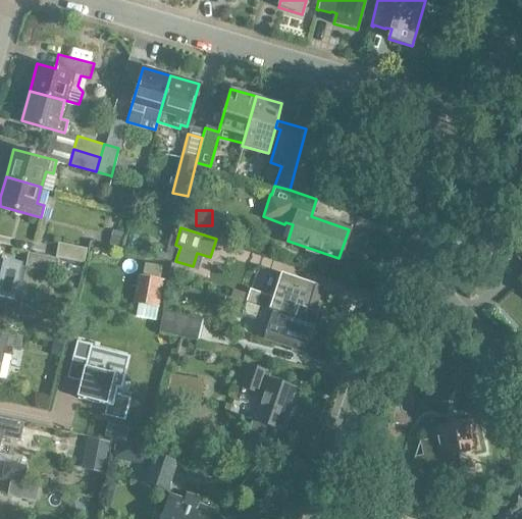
[(126,231),(115,228),(111,244),(122,247),(126,231)]
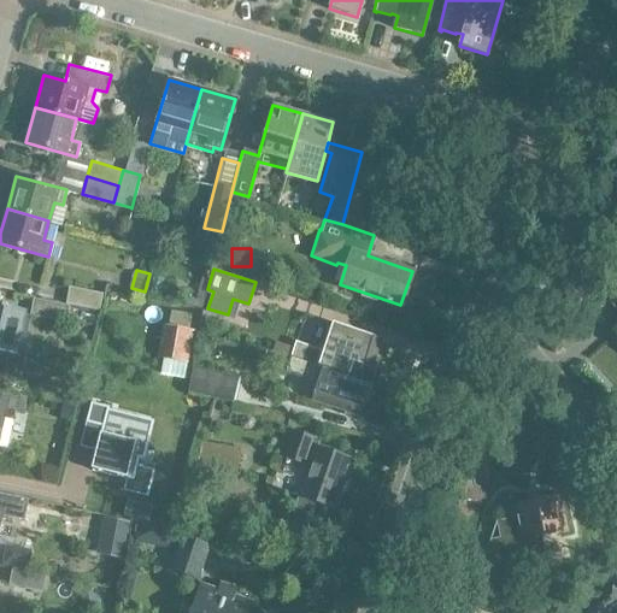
[(571,281),(565,300),(579,305),(586,286),(571,281)]
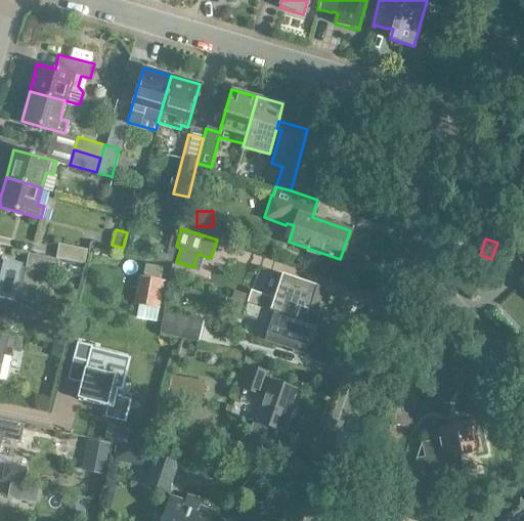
[(87,247),(59,241),(56,256),(84,261),(87,247)]
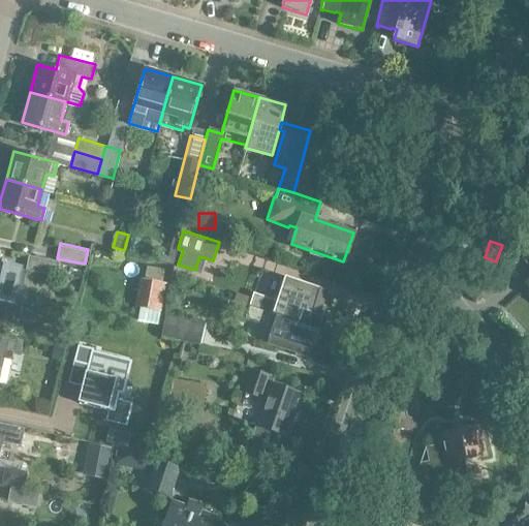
[(60,260),(29,254),(27,268),(57,274),(60,260)]
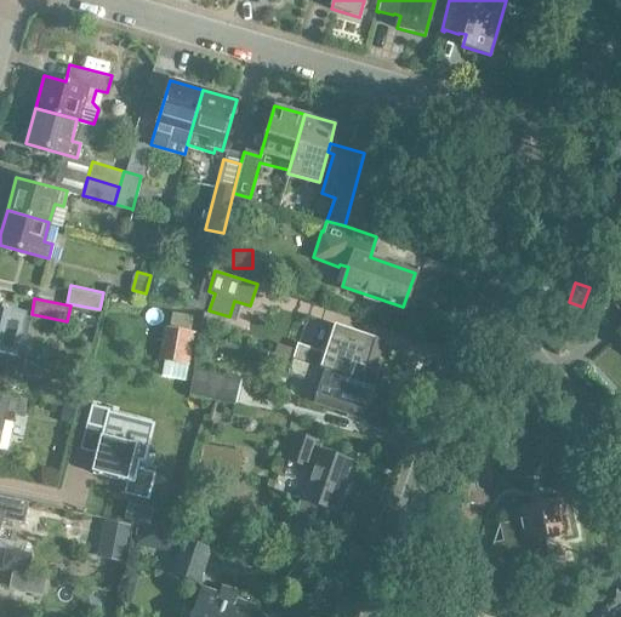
[(0,307),(0,350),(17,354),(27,313),(9,308),(10,307),(1,304),(1,307),(0,307)]
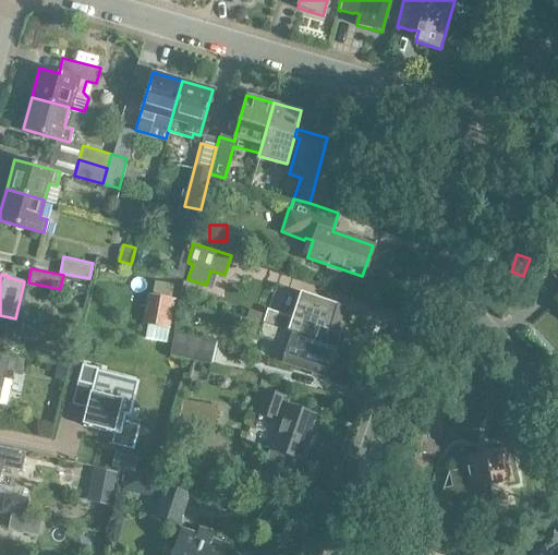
[(146,318),(153,320),(171,323),(177,296),(150,290),(146,318)]
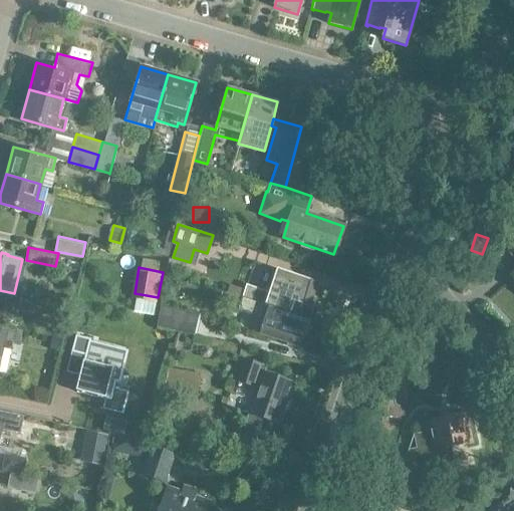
[(229,283),(226,291),(242,296),(312,320),(316,308),(308,305),(316,281),(277,268),(269,291),(246,283),(229,283)]
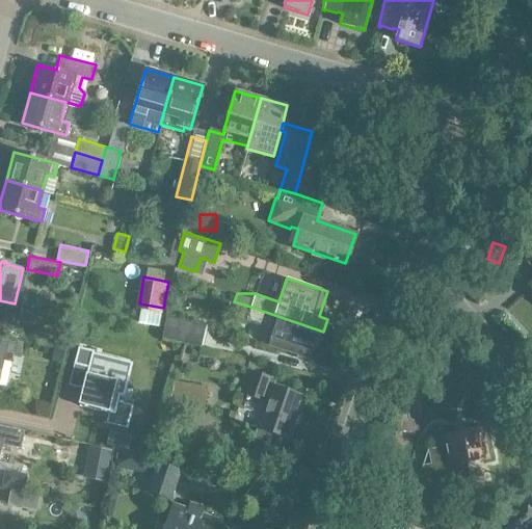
[(323,332),(250,307),(245,320),(273,329),(268,344),(310,358),(315,341),(319,343),(323,332)]
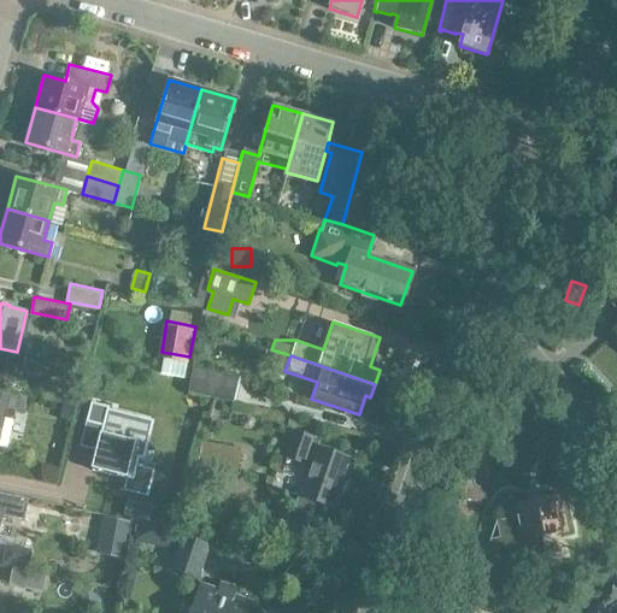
[(191,377),(188,390),(210,395),(233,401),(239,375),(193,364),(191,377)]
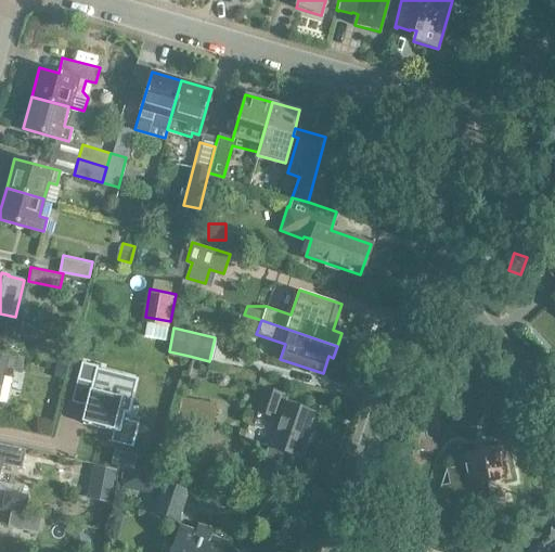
[(0,390),(5,364),(13,367),(16,354),(0,349),(0,390)]
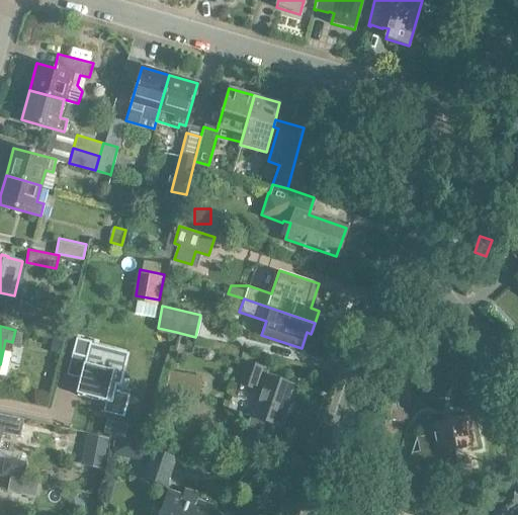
[(121,384),(128,352),(130,351),(91,342),(91,341),(92,340),(77,336),(76,337),(72,353),(86,356),(86,357),(81,376),(77,393),(107,400),(107,401),(105,409),(123,413),(122,414),(122,415),(124,415),(130,394),(131,393),(128,393),(127,394),(115,391),(116,383),(121,384)]
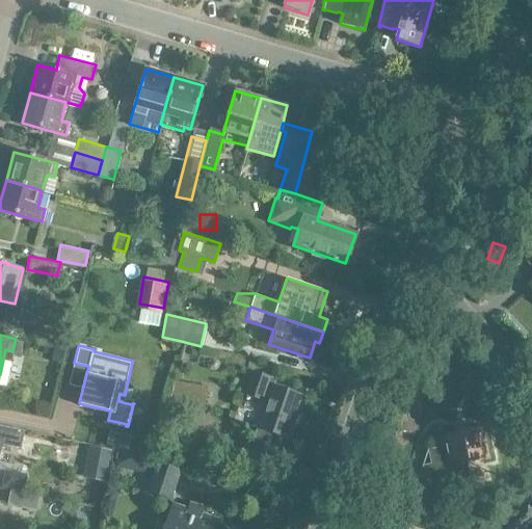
[(255,368),(246,391),(267,398),(254,438),(278,447),(283,434),(287,435),(301,394),(272,384),(275,375),(255,368)]
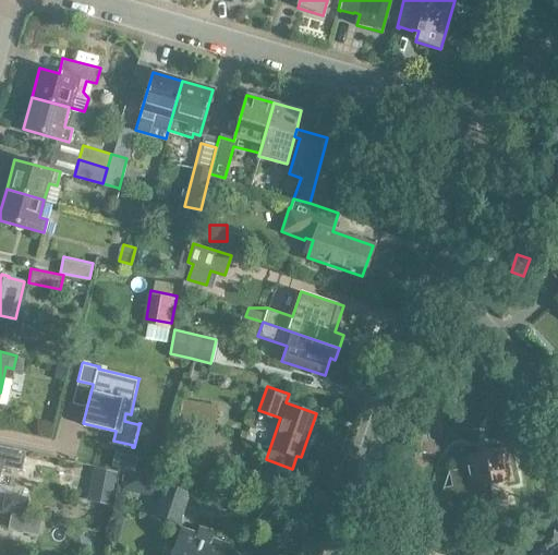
[(174,427),(214,434),(219,402),(183,397),(174,427)]
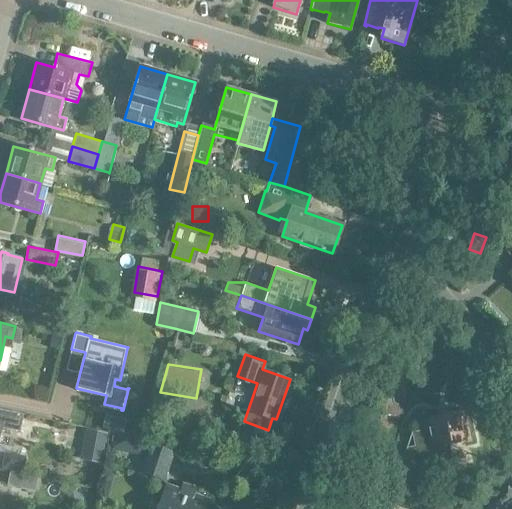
[(0,426),(0,425),(20,429),(23,411),(0,406),(0,426)]
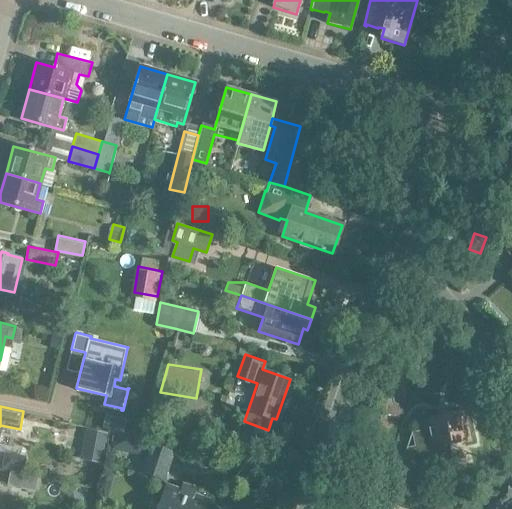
[(402,472),(409,473),(425,476),(426,473),(448,481),(453,464),(448,463),(451,454),(449,445),(468,439),(474,438),(472,432),(473,432),(475,429),(472,416),(470,414),(468,414),(468,411),(428,420),(430,427),(411,432),(414,445),(411,446),(402,472)]
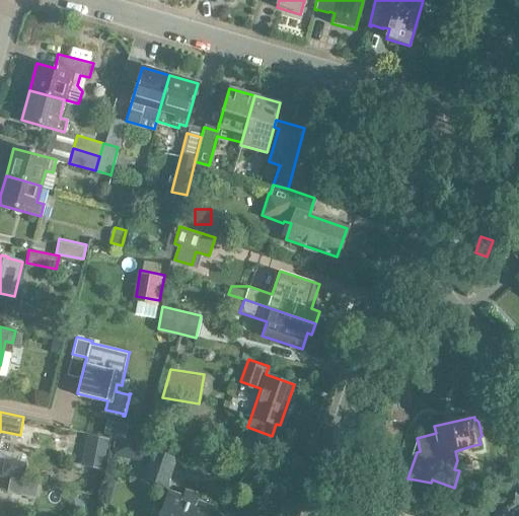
[(114,453),(122,454),(128,448),(129,441),(116,439),(114,453)]
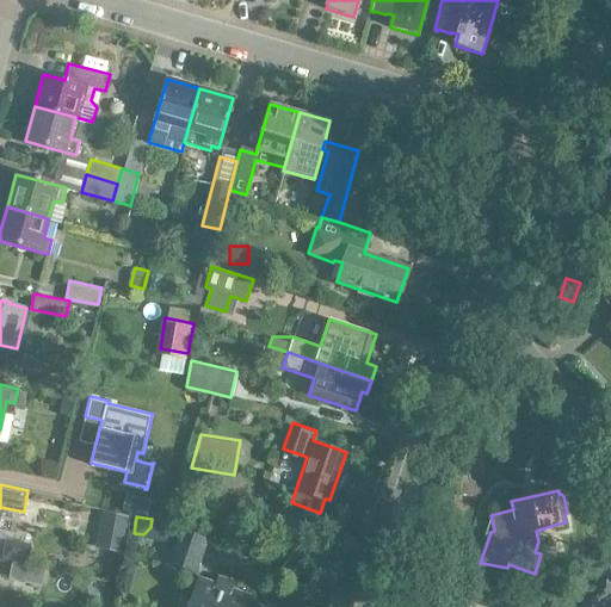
[(197,573),(210,536),(180,526),(167,563),(197,573)]
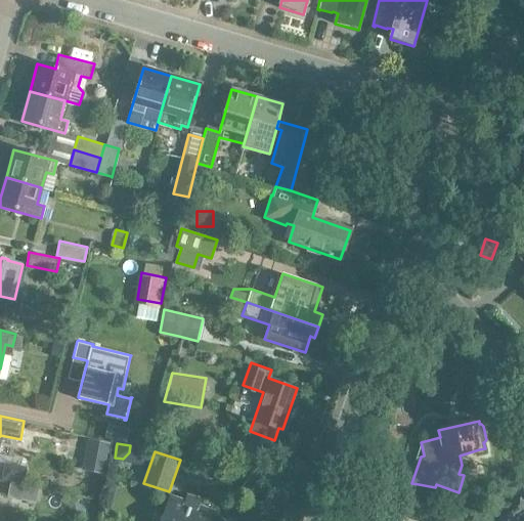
[(9,481),(7,494),(35,500),(38,486),(9,481)]
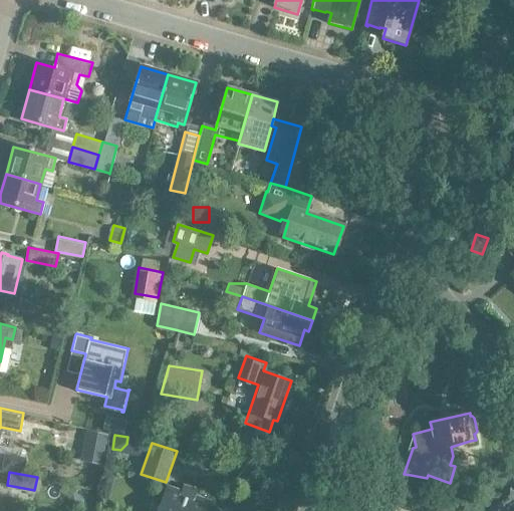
[(219,510),(219,509),(216,506),(208,503),(209,500),(168,486),(159,510),(219,510)]
